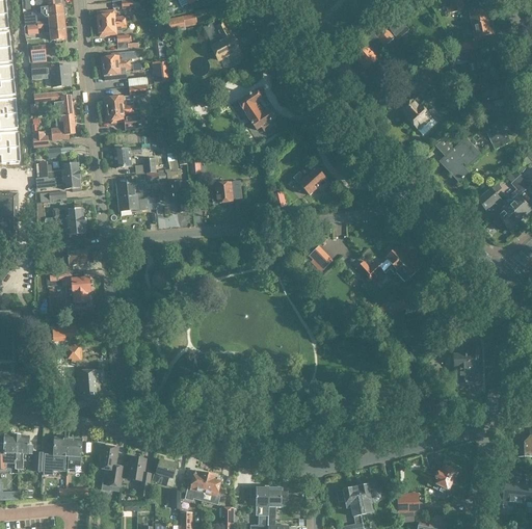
[(462,1),(446,4),(448,11),(464,7),(462,1)]
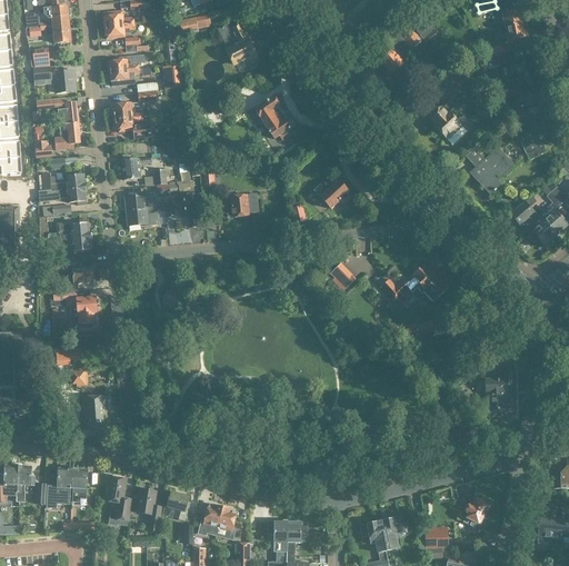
[(53,23),(68,22),(68,13),(69,12),(70,11),(70,7),(68,6),(67,6),(67,5),(66,5),(51,6),(48,7),(43,7),(45,11),(49,17),(52,17),(53,20),(45,21),(46,28),(47,28),(53,27),(53,23)]
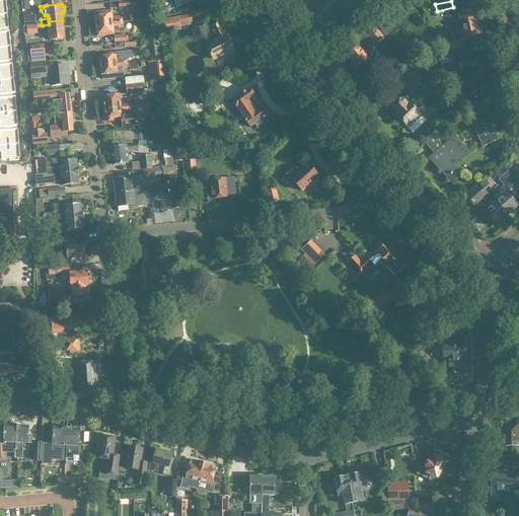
[(11,5),(0,5),(0,15),(11,16),(11,5)]
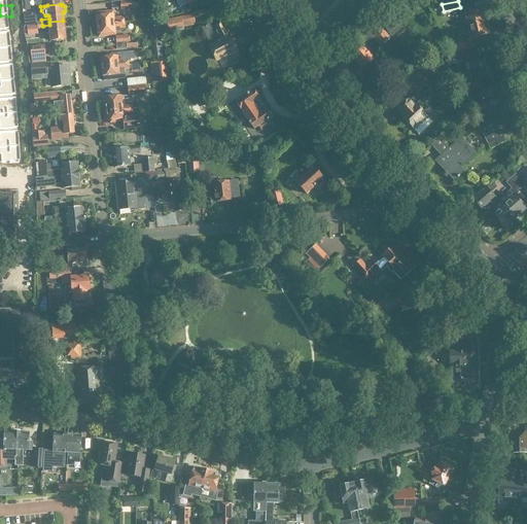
[(467,23),(484,19),(481,7),(472,8),(471,6),(464,7),(467,23)]
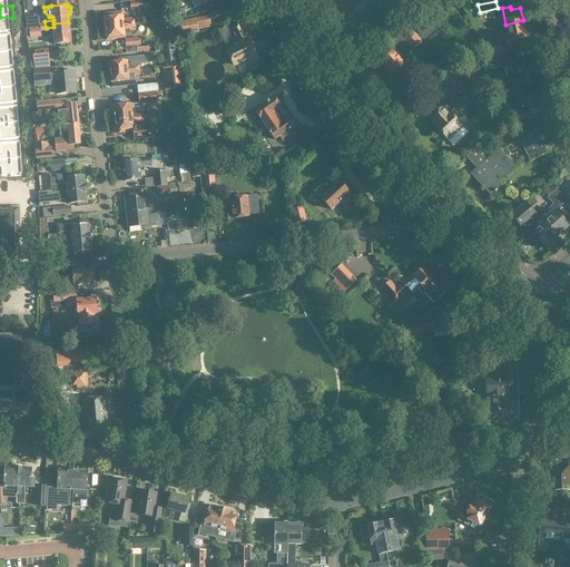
[(104,25),(134,21),(134,15),(124,16),(123,12),(123,8),(104,10),(104,15),(104,25)]
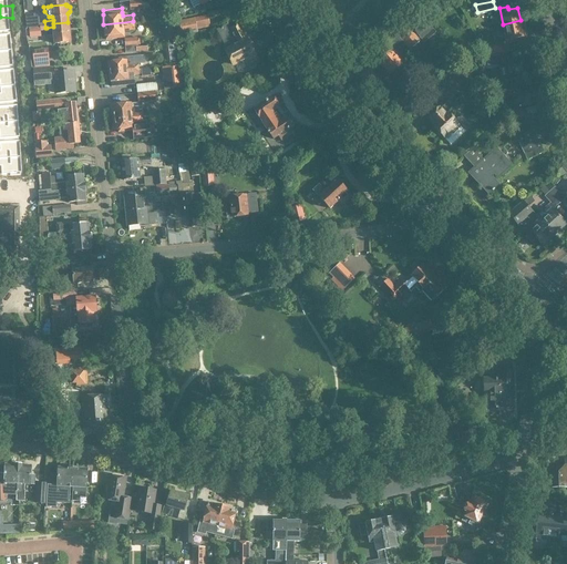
[(207,12),(178,19),(179,20),(175,21),(177,32),(182,31),(182,33),(197,30),(197,27),(210,23),(207,12)]
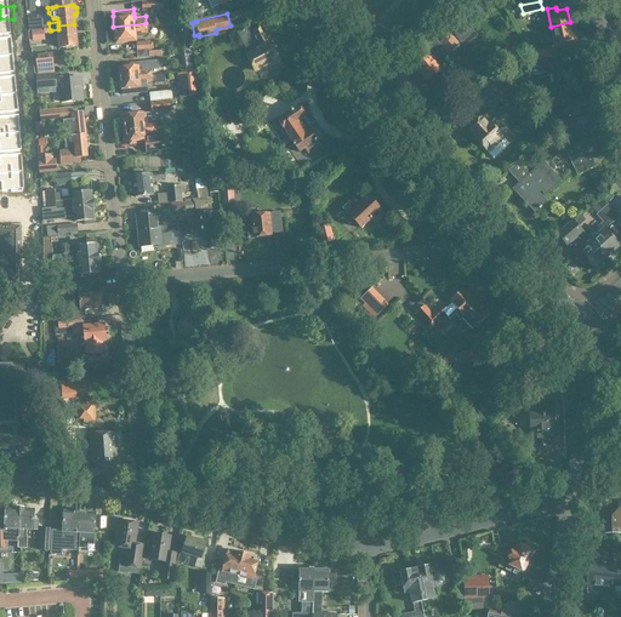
[(471,24),(462,16),(450,27),(457,35),(471,24)]
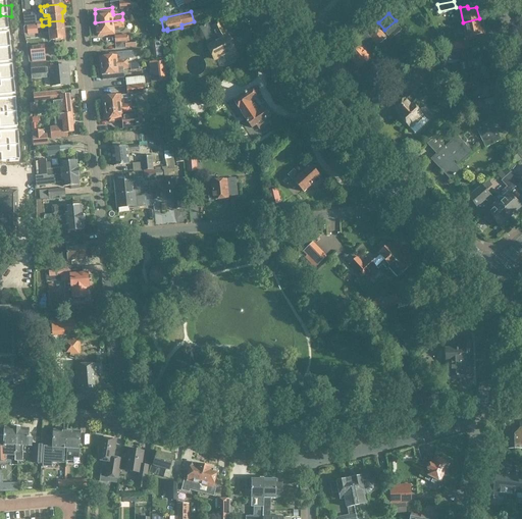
[(152,28),(152,36),(162,36),(160,16),(146,18),(149,22),(149,29),(152,28)]
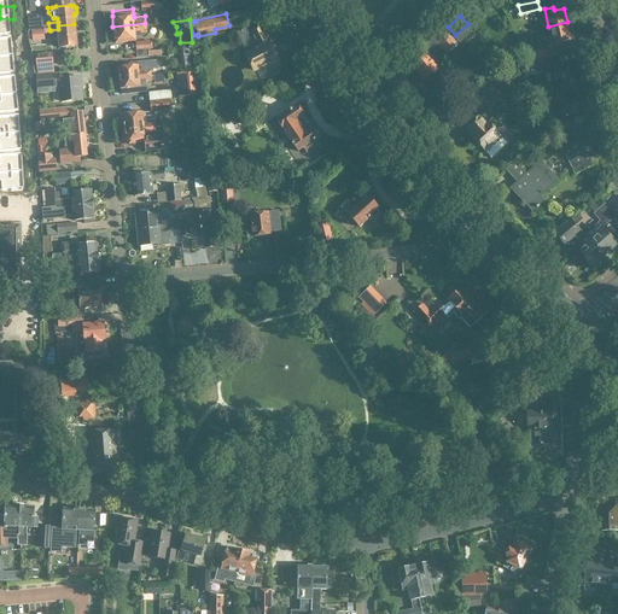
[(570,37),(567,22),(548,27),(552,45),(561,42),(560,40),(570,37)]
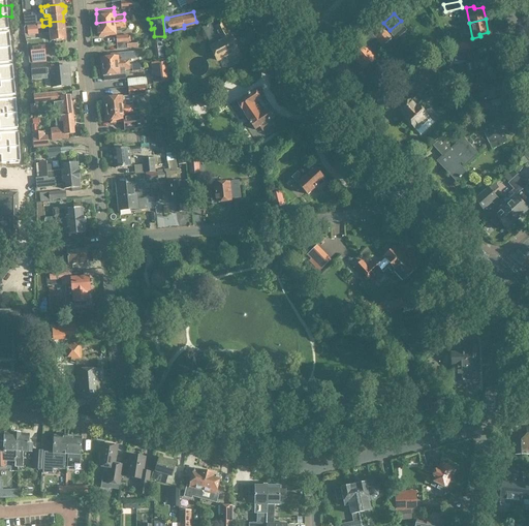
[(125,25),(124,20),(96,23),(97,31),(98,31),(98,34),(117,32),(116,29),(121,29),(120,25),(125,25)]
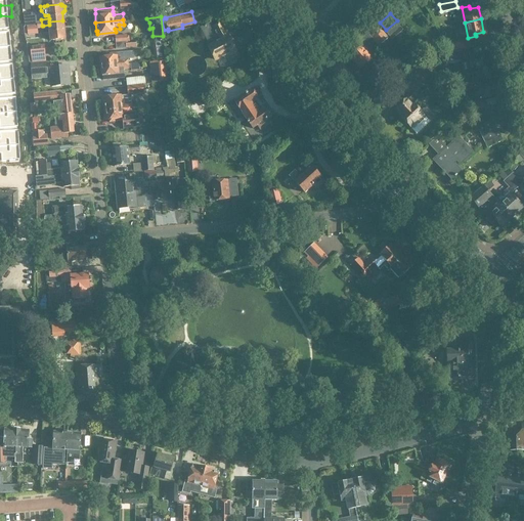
[(232,54),(237,51),(222,20),(213,25),(210,19),(200,25),(216,57),(225,52),(228,57),(232,55),(232,54)]
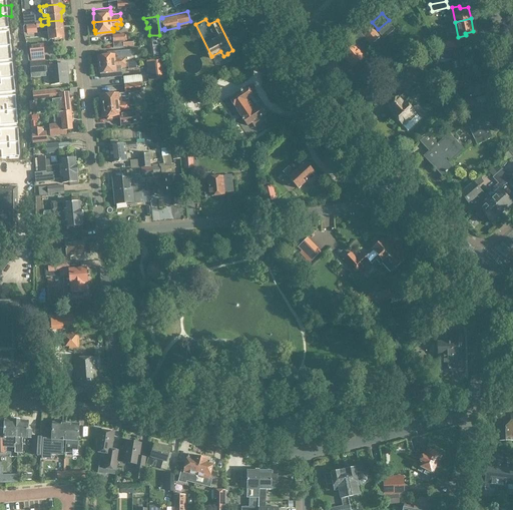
[(43,30),(49,30),(49,37),(63,36),(61,20),(48,21),(48,24),(42,25),(43,30)]
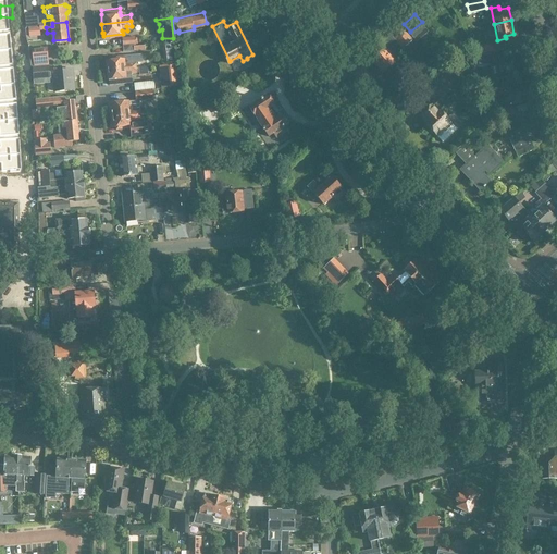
[(396,40),(387,47),(386,49),(384,47),(373,57),(379,62),(378,64),(381,69),(384,69),(384,70),(397,58),(395,56),(396,54),(396,52),(396,51),(396,49),(396,48),(396,47),(397,46),(399,44),(404,49),(415,40),(401,25),(392,34),(396,40)]
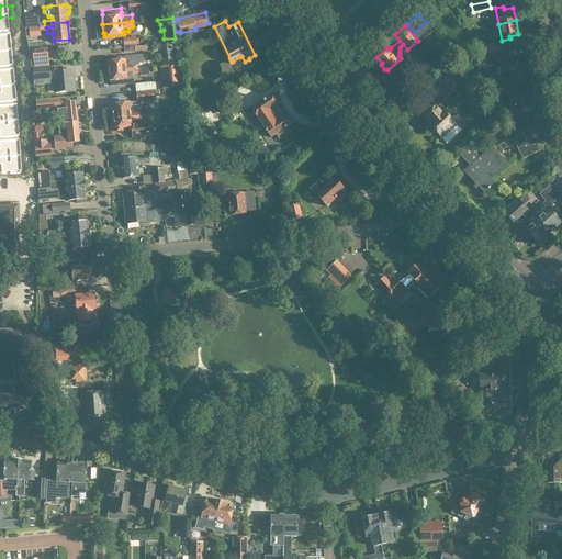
[(12,28),(0,28),(0,43),(11,44),(12,28)]
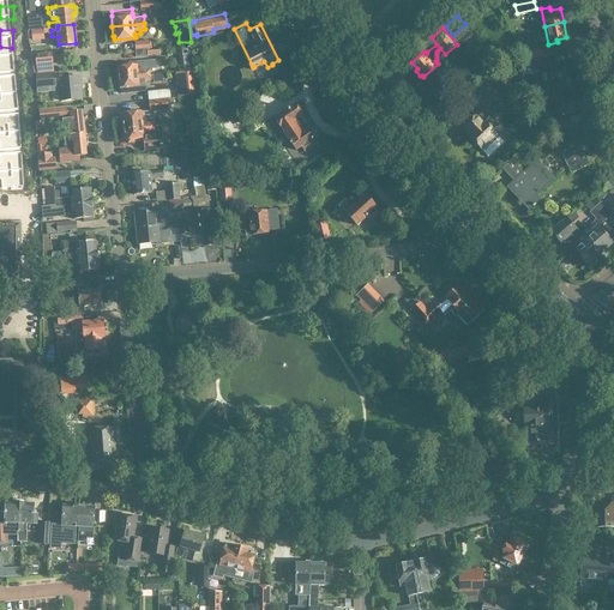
[(142,48),(150,48),(150,37),(134,38),(136,49),(142,48)]
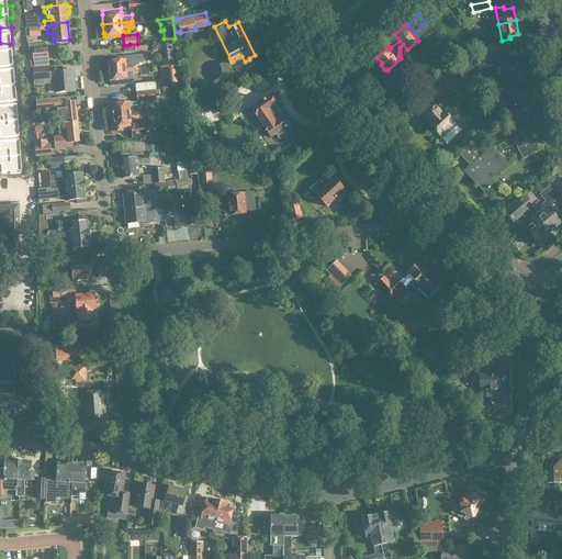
[(164,42),(167,62),(177,60),(175,40),(164,42)]
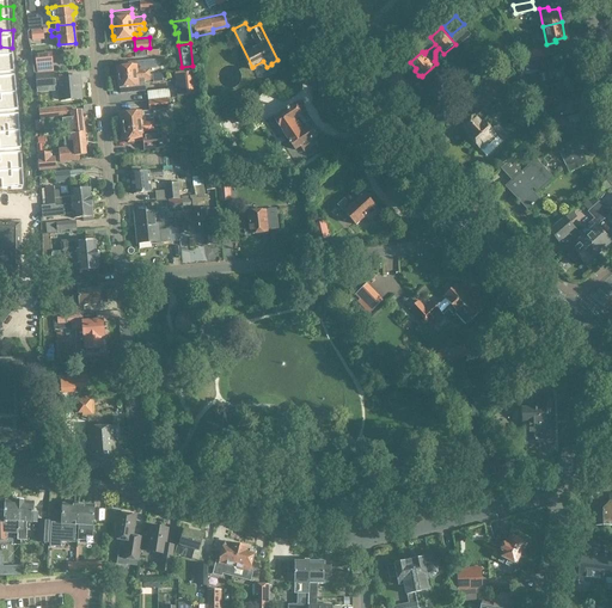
[(0,62),(12,62),(12,48),(0,47),(0,62)]
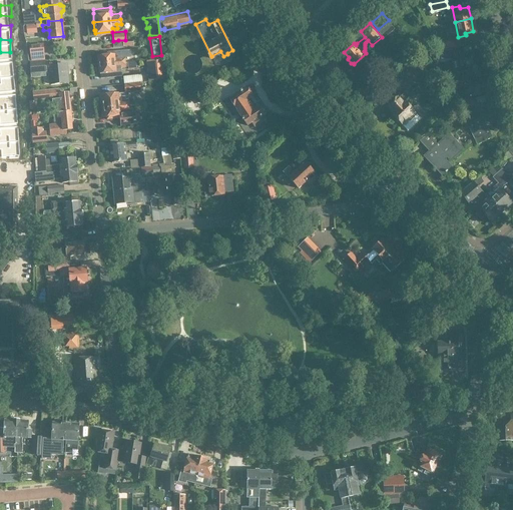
[(454,45),(453,39),(441,41),(442,47),(454,45)]
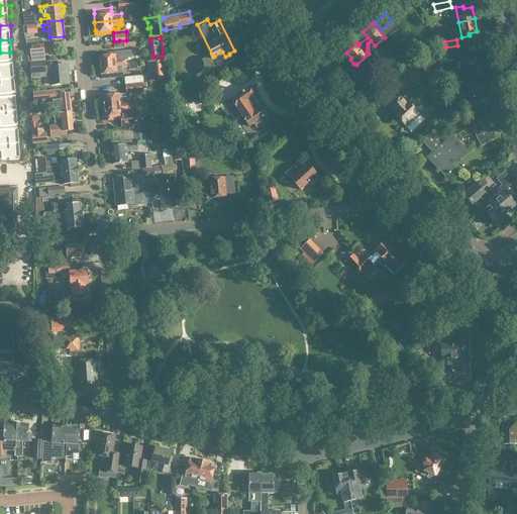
[(29,43),(31,59),(44,58),(43,41),(29,43)]
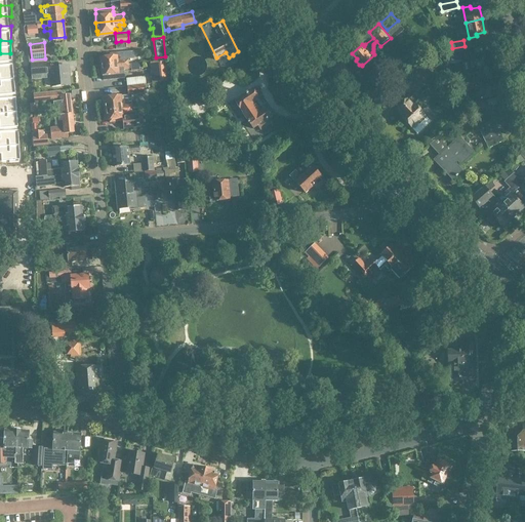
[(491,51),(489,51),(488,49),(475,52),(474,46),(451,50),(452,57),(468,57),(470,70),(491,66),(490,57),(492,56),(491,51)]
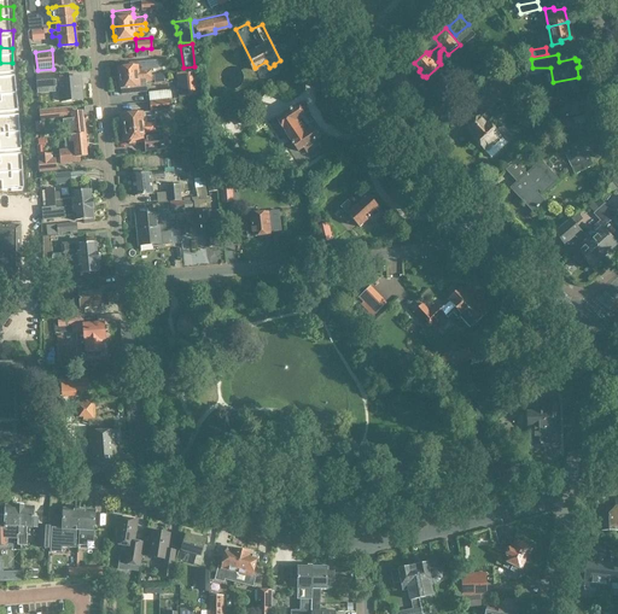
[(138,63),(136,63),(136,59),(129,60),(129,63),(117,64),(117,75),(151,72),(150,62),(138,63)]
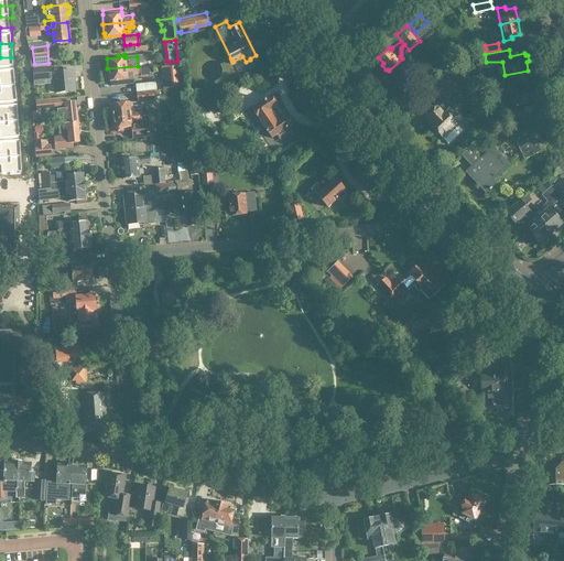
[(32,64),(33,74),(33,78),(50,77),(49,63),(34,64),(32,64)]
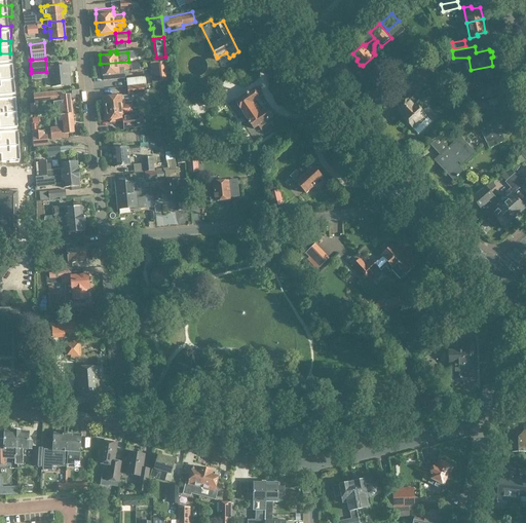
[(167,79),(165,59),(151,60),(153,80),(167,79)]
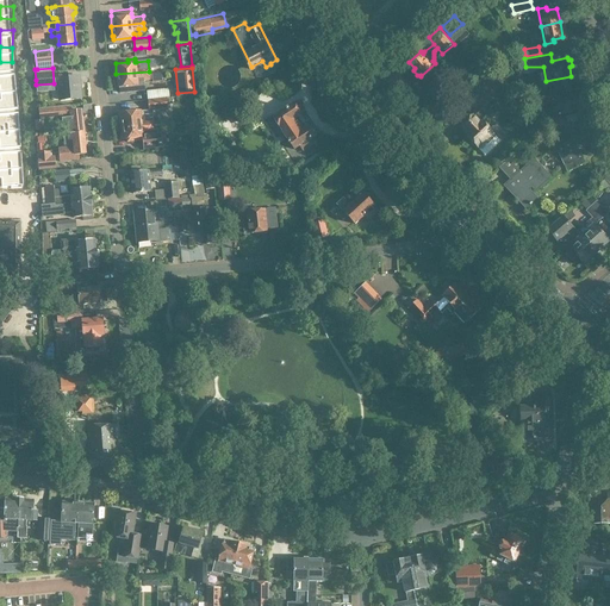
[(506,69),(498,77),(497,77),(503,83),(512,75),(506,69)]
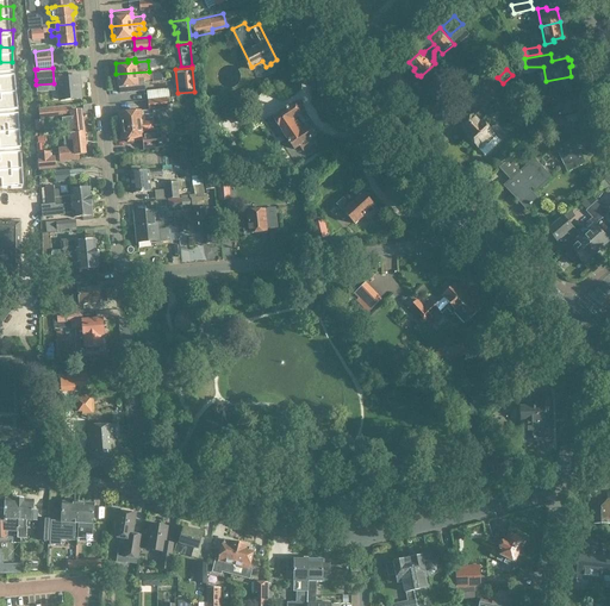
[(18,70),(0,70),(0,85),(18,85),(18,70)]
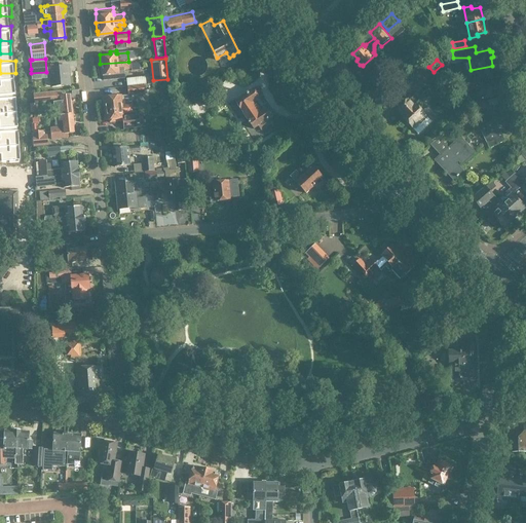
[(128,67),(128,62),(100,64),(101,72),(103,72),(103,77),(110,76),(114,75),(115,76),(123,75),(123,67),(128,67)]
